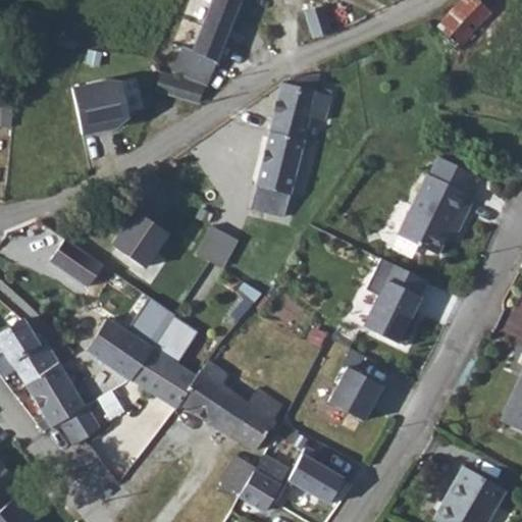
[(172,72),(210,84),(238,0),(213,0),(197,50),(184,46),(172,72)]
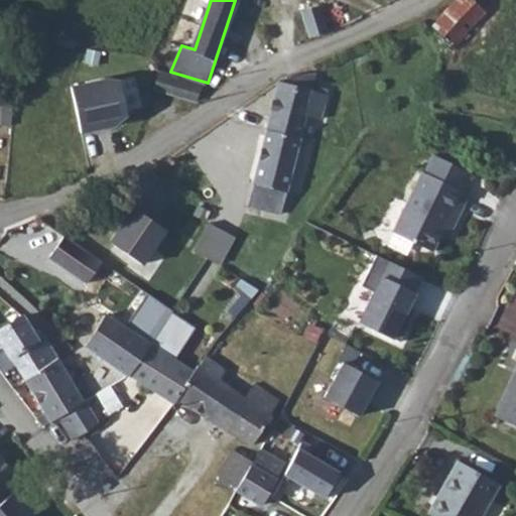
[(458,42),(488,9),(477,0),(454,0),(434,22),(458,42)]
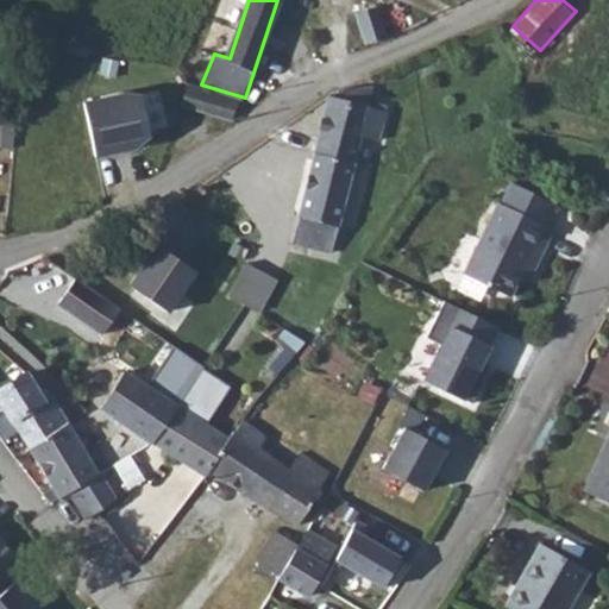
[(357,11),(368,42),(389,35),(380,2),(357,11)]
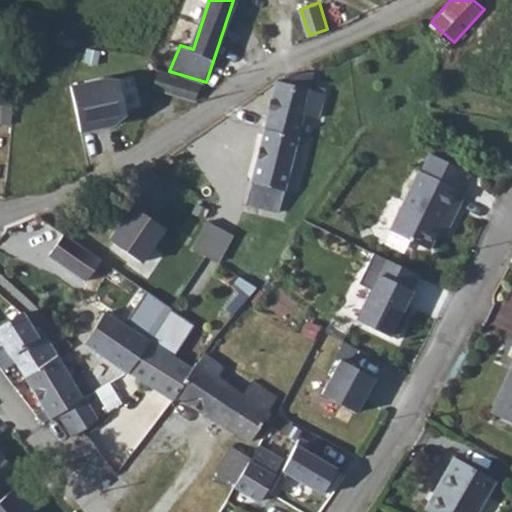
[(169,71),(159,67),(153,88),(198,101),(206,82),(169,71)]
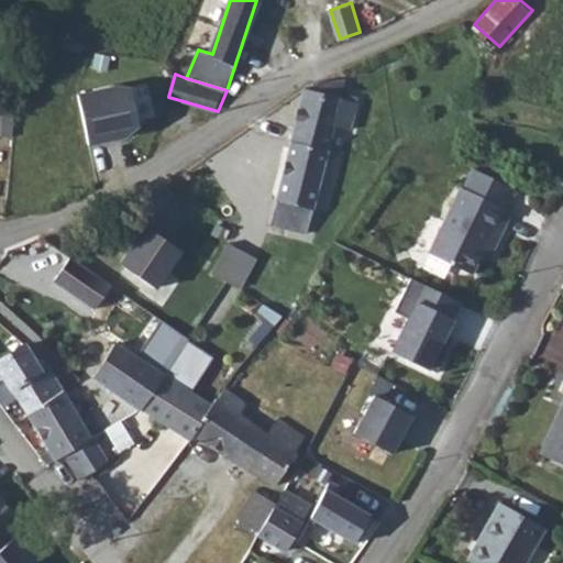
[(305,94),(304,97),(296,130),(280,127),(276,147),(289,151),(271,230),(309,239),(335,128),(351,131),(356,103),(346,101),(352,81),(328,76),(311,95),(305,94)]
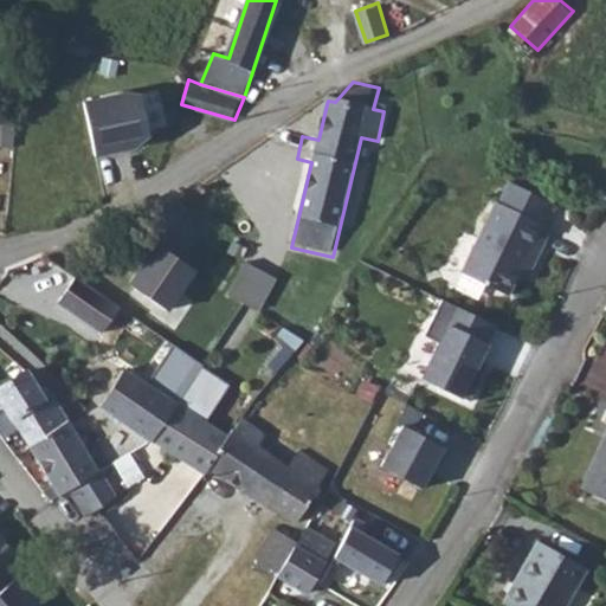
[(126,94),(83,103),(95,154),(134,144),(131,136),(148,133),(139,90),(126,94)]
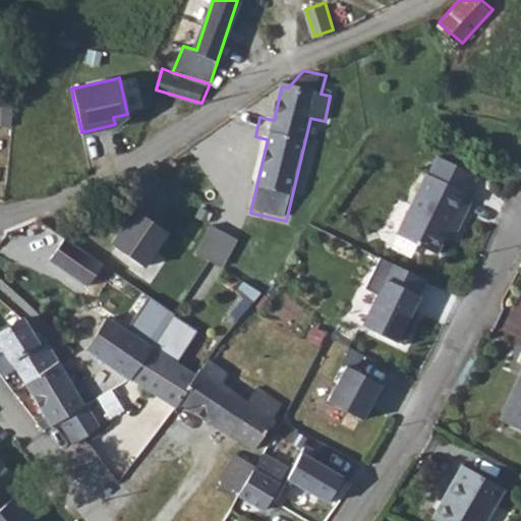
[(414,184),(385,245),(424,265),(446,221),(452,225),(461,209),(454,205),(464,186),(425,167),(416,185),(414,184)]
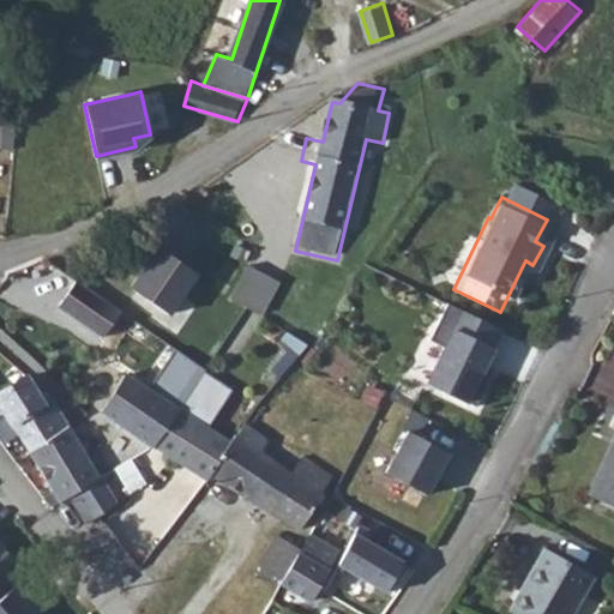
[(161,245),(132,287),(172,315),(200,275),(161,245)]
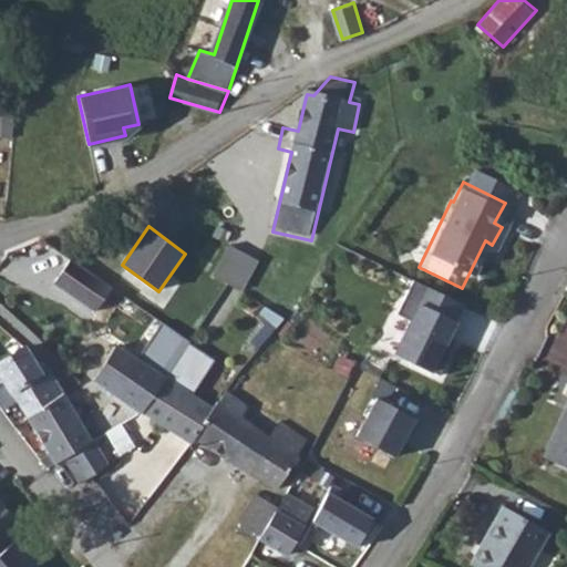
[(232,244),(215,275),(243,289),(259,258),(232,244)]
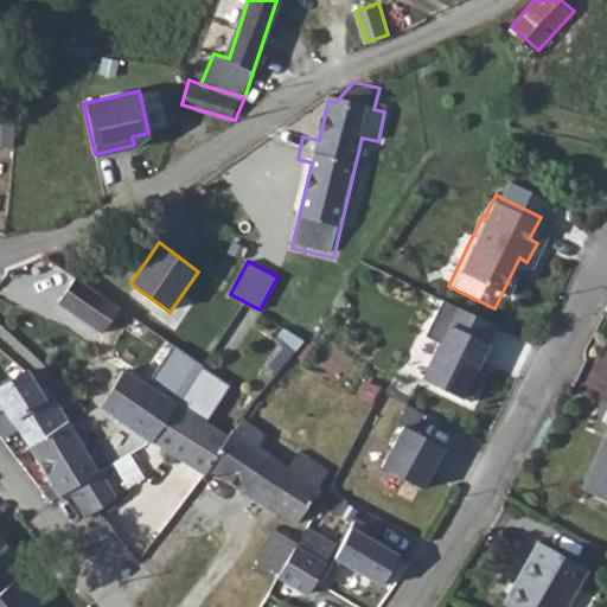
[(80,274),(59,306),(104,334),(123,308),(80,274)]
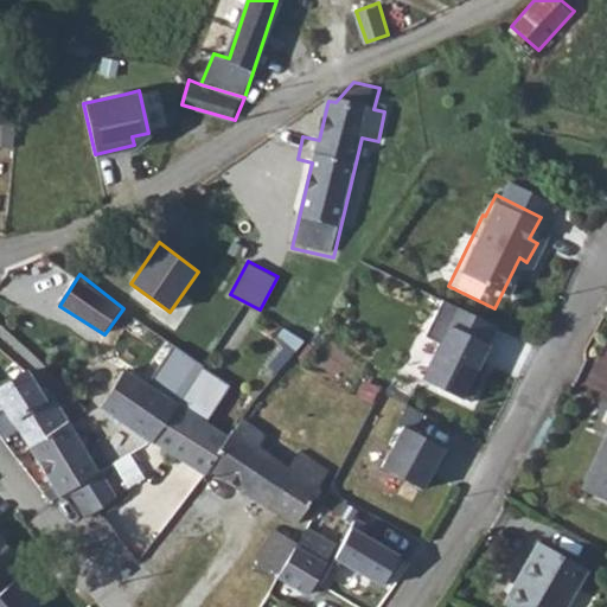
[(505,332),(460,308),(425,378),(474,400),(505,332)]
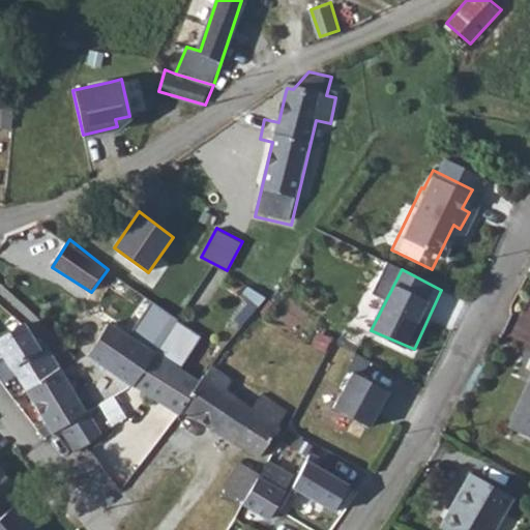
[(30,322),(0,340),(0,344),(26,389),(58,371),(30,322)]
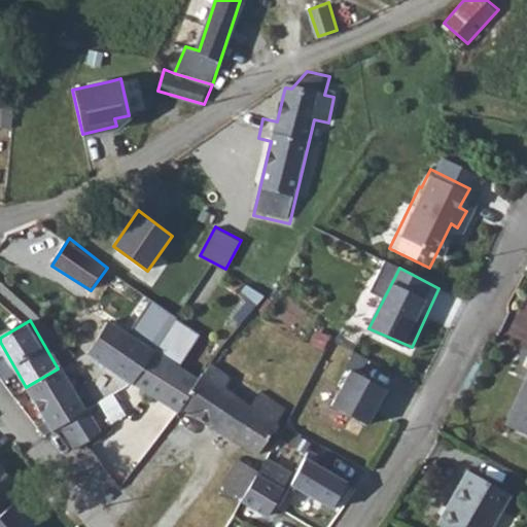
[(59,341),(56,346),(78,363),(110,381),(126,390),(142,362),(96,334),(93,339),(64,321),(54,337),(59,341)]
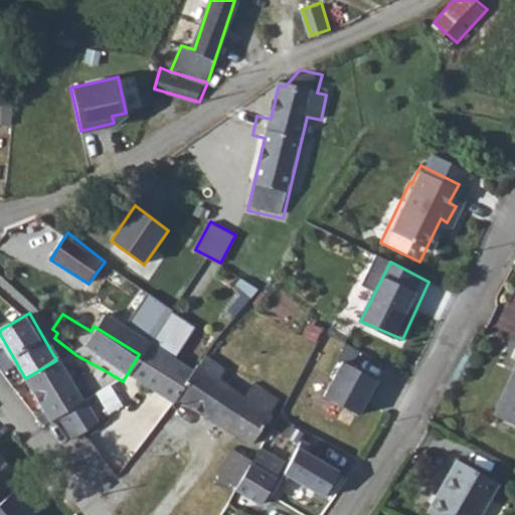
[(139,354),(123,381),(151,397),(164,404),(169,397),(182,379),(139,354)]
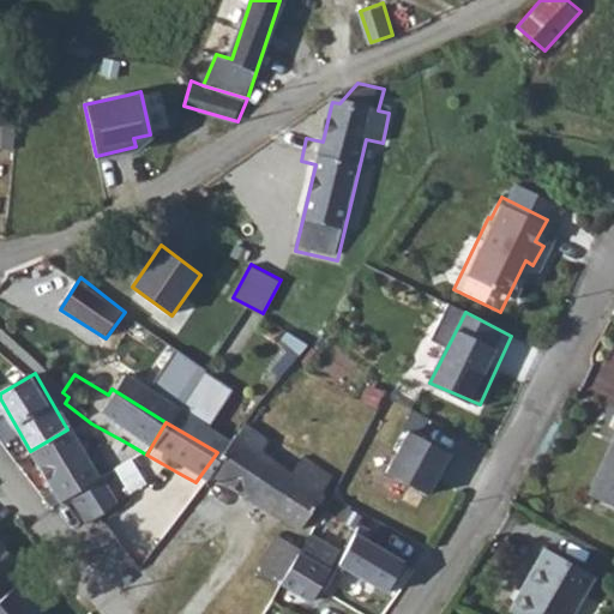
[(613,428),(573,510),(613,530),(613,428)]
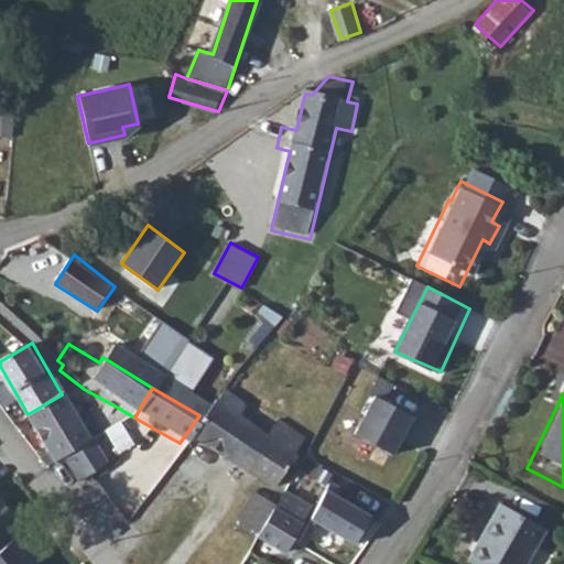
[(62,394),(28,414),(56,462),(63,458),(90,443),(62,394)]
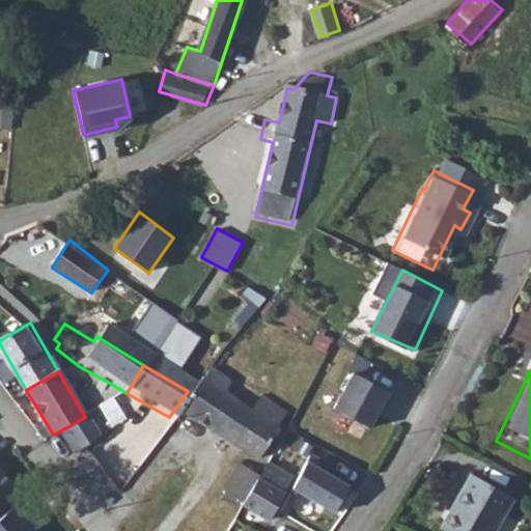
[(390,393),(353,373),(334,409),(372,428),(390,393)]
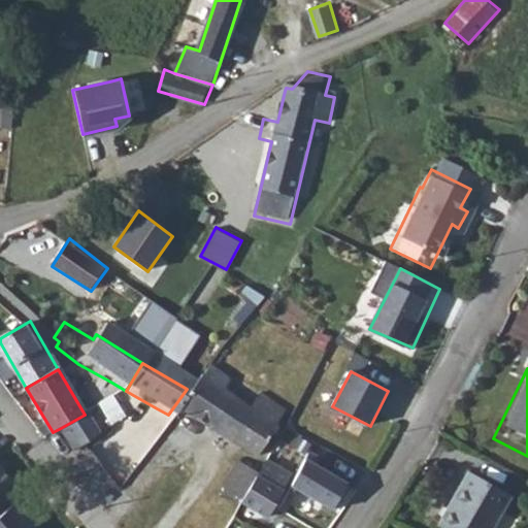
[(201,373),(192,384),(215,398),(223,386),(201,373)]
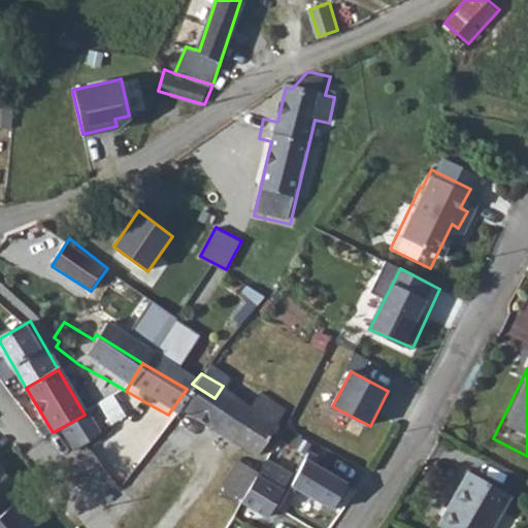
[(187,389),(173,407),(208,431),(227,443),(242,418),(236,413),(215,398),(192,384),(187,389)]
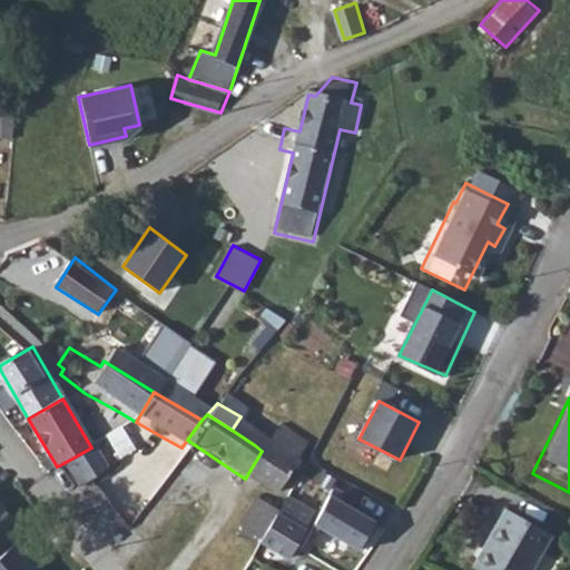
[(262,451),(245,479),(268,494),(286,468),(282,464),(295,442),(268,424),(255,445),(262,451)]
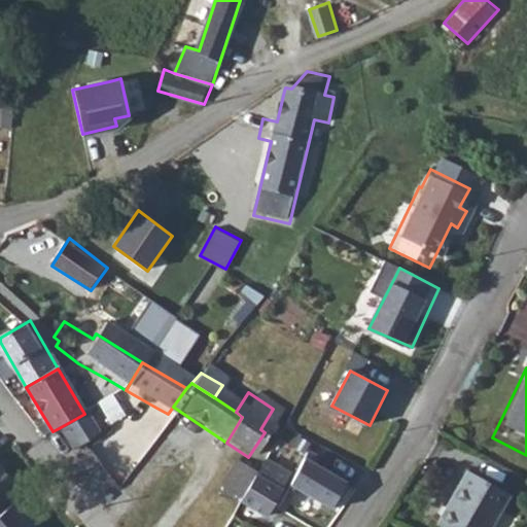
[(84,414),(59,428),(70,448),(96,432),(84,414)]
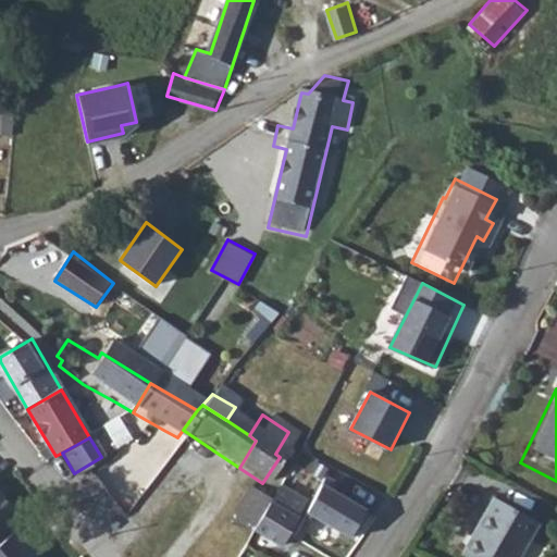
[(0,518),(14,506),(0,490),(0,518)]
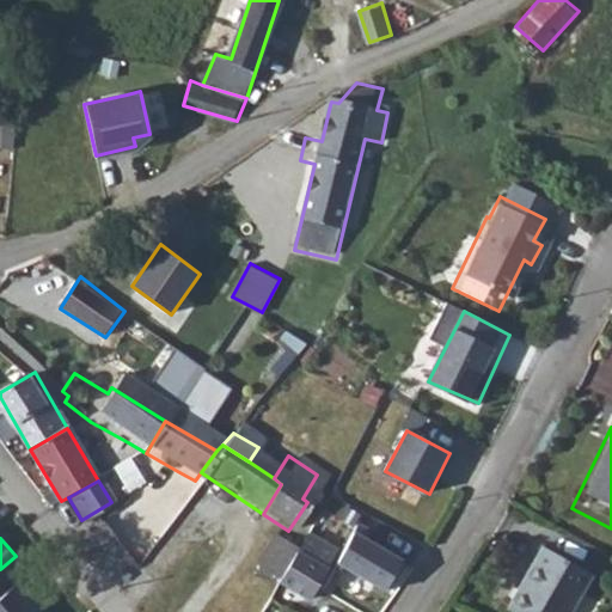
[(288,561),(273,592),(300,610),(328,557),(299,539),(288,561)]
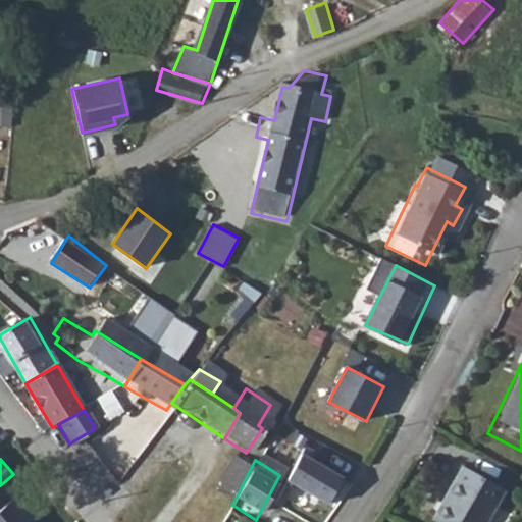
[(223,465),(207,492),(231,506),(232,505),(246,478),(223,465)]
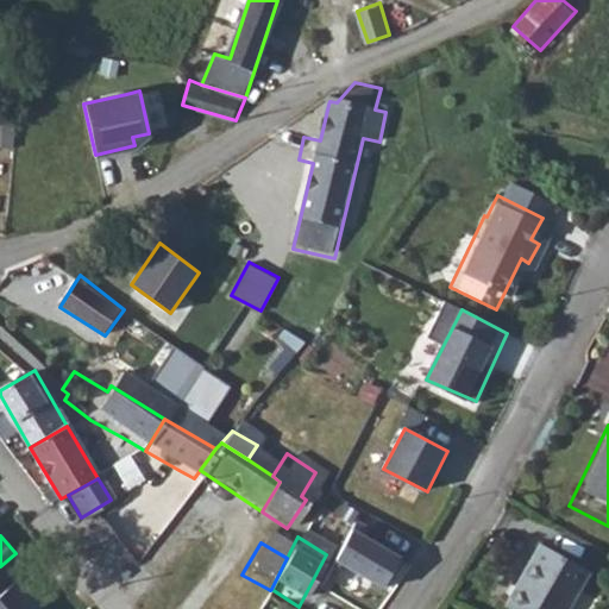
[(340,542),(326,569),(370,597),(385,571),(349,547),(340,542)]
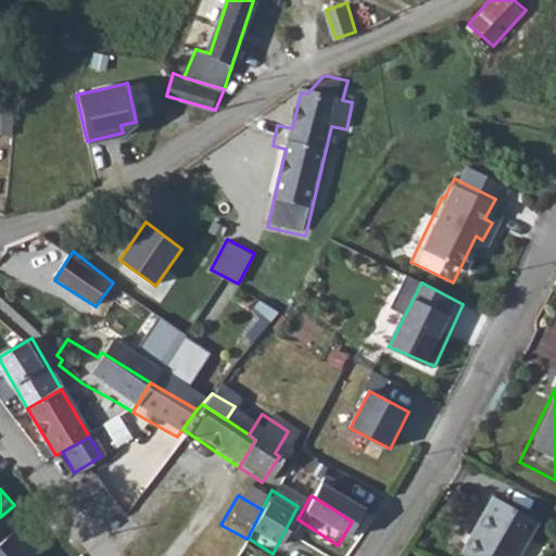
[(488,513),(460,555),(520,555),(530,540),(488,513)]
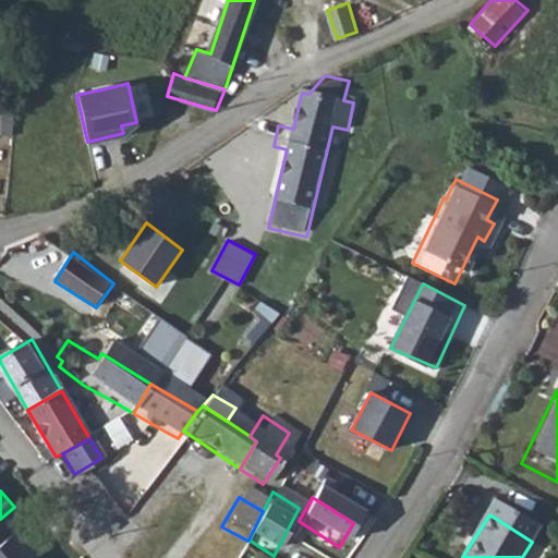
[(39,557),(15,530),(0,543),(0,557),(39,557)]
